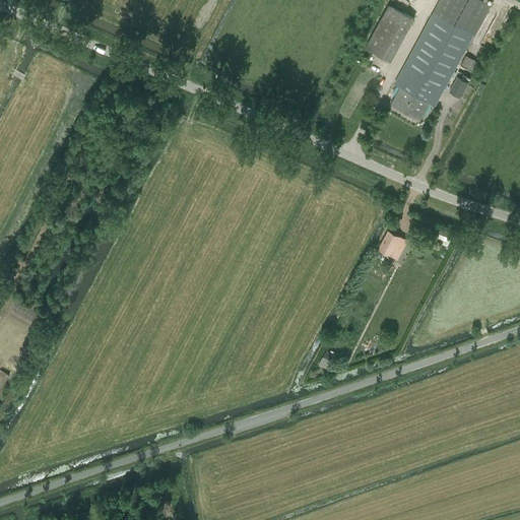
[(483,0),(440,0),(395,83),(400,86),(391,103),(419,119),(429,102),(435,106),(473,35),(474,35),(491,4),(483,0)]
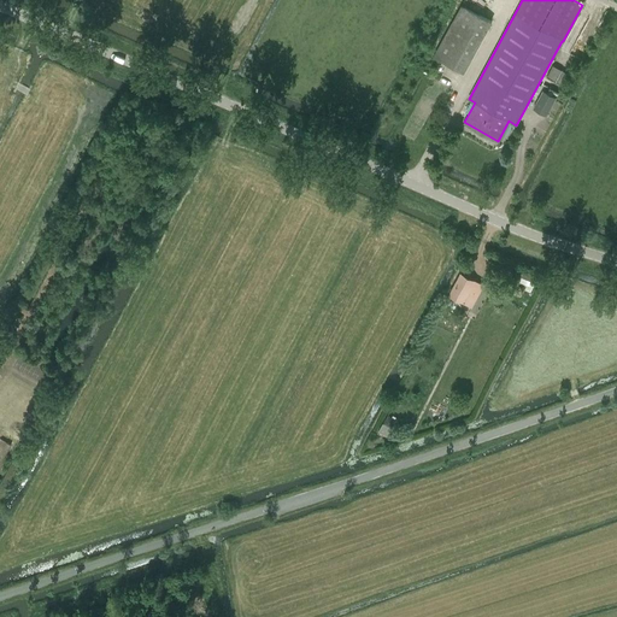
[(463,71),(491,21),(460,5),(433,56),(463,71)]
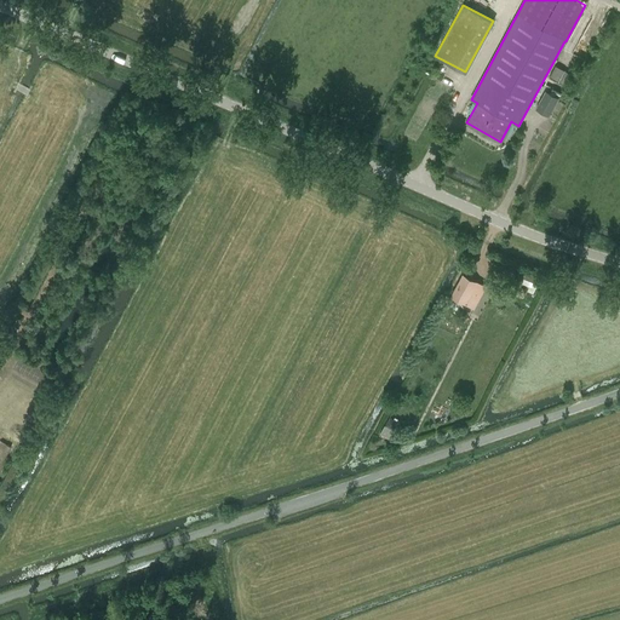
[(547,115),(557,98),(545,91),(535,108),(547,115)]
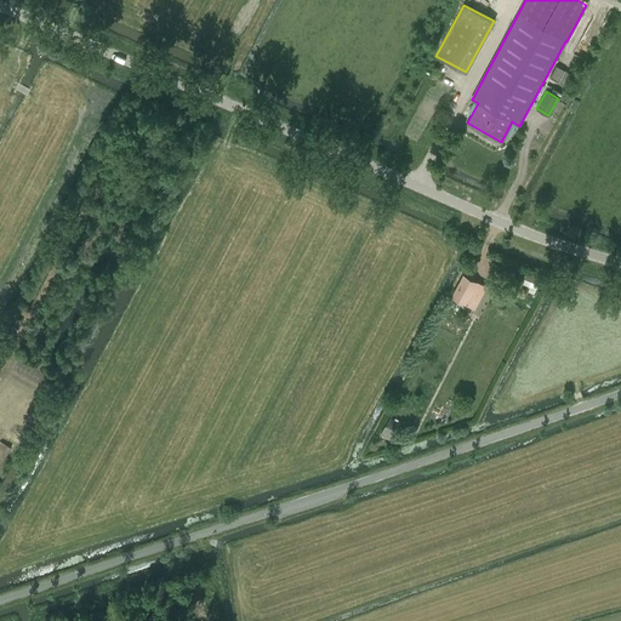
[(465,275),(454,296),(473,307),(485,286),(465,275)]
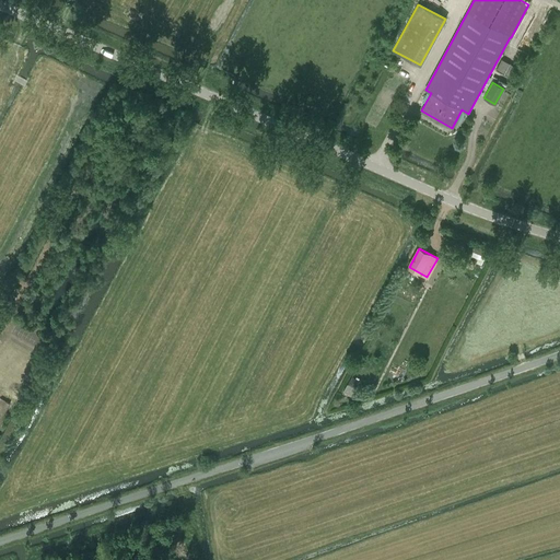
[(482,265),(486,256),(471,251),(468,258),(482,265)]
